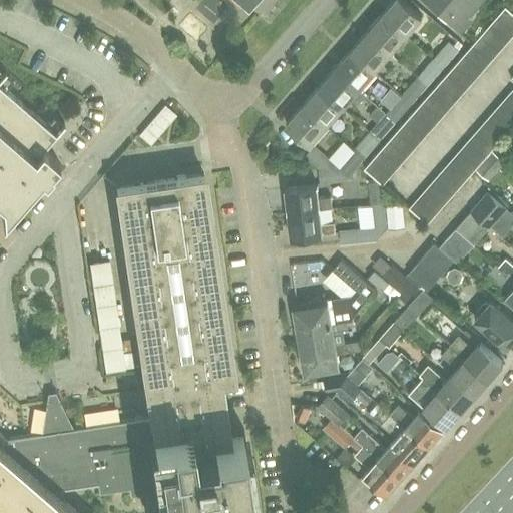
[(235,0),(248,11),(258,0),(235,0)]
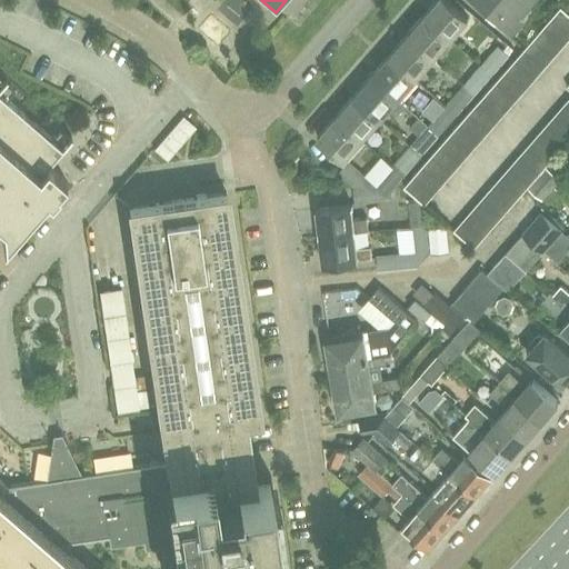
[(448,0),(436,0),(422,16),(449,39),(468,18),(448,0)]
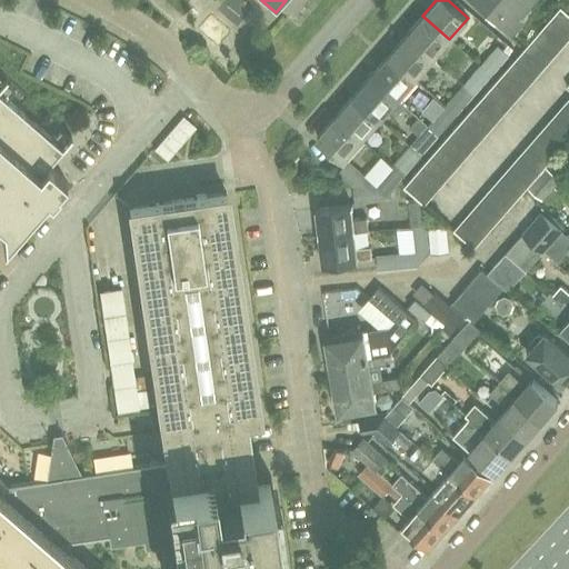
[(520,11),(529,0),(479,0),(513,30),(526,16),(520,11)]
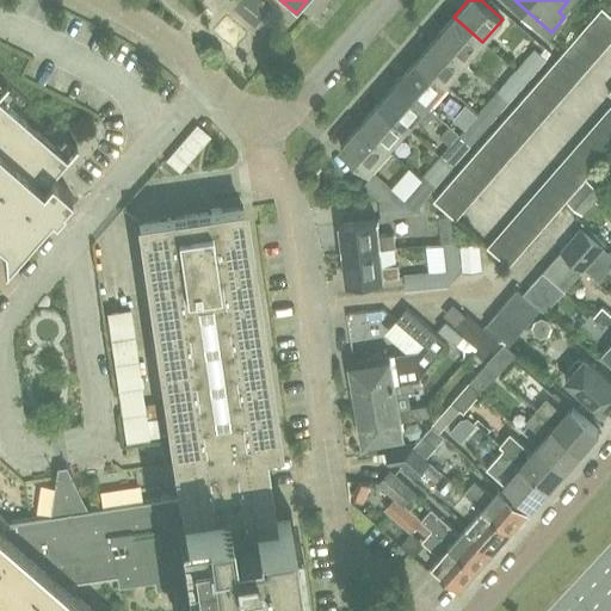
[(610,19),(599,10),(523,97),(545,116),(610,38),(610,19)]
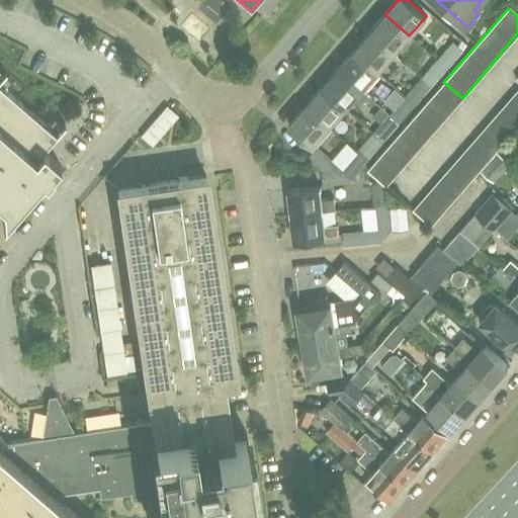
[(384,14),(369,32),(394,54),(409,35),(384,14)]
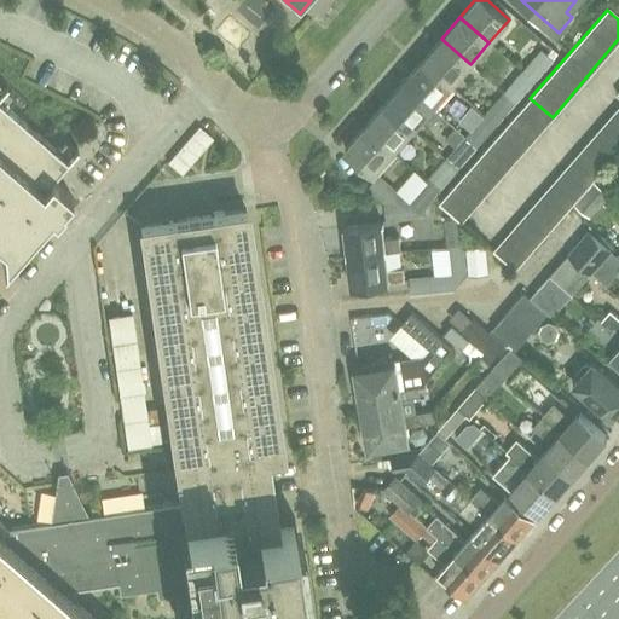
[(441,39),(422,61),(451,86),(470,64),(441,39)]
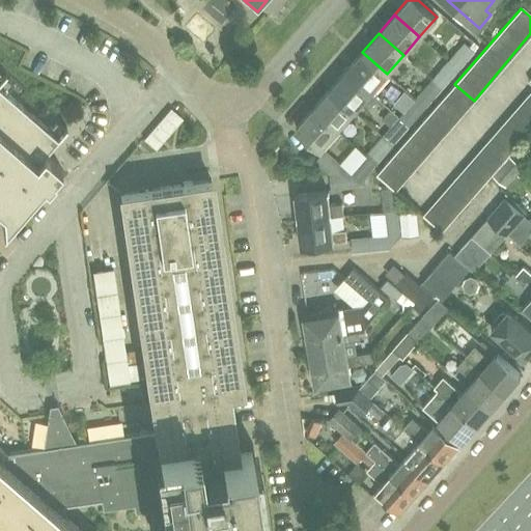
[(447,60),(458,70),(475,50),(465,40),(447,60)]
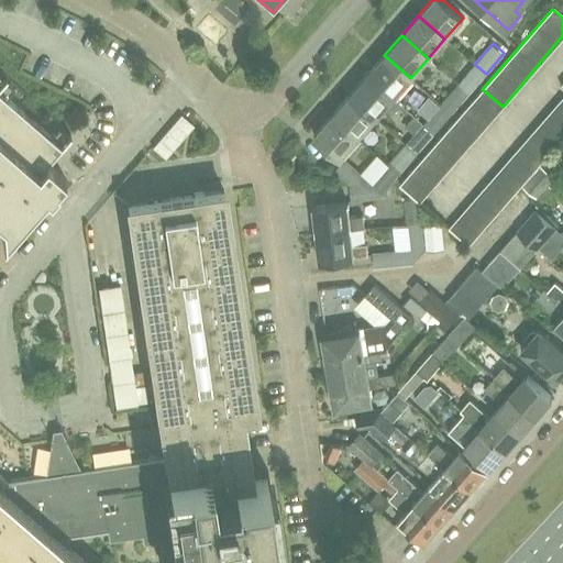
[(384,55),(366,74),(393,98),(410,78),(384,55)]
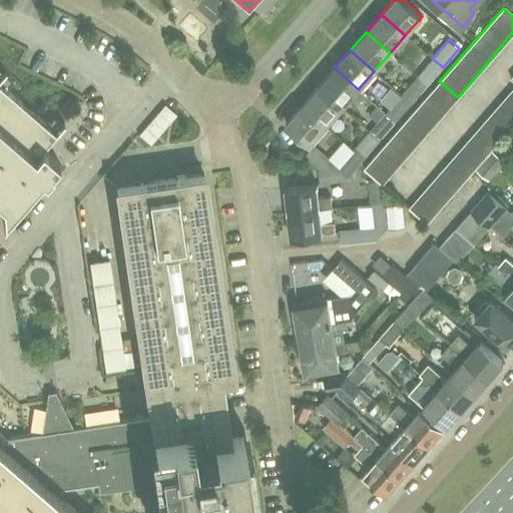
[(427,85),(443,67),(432,58),(417,76),(427,85)]
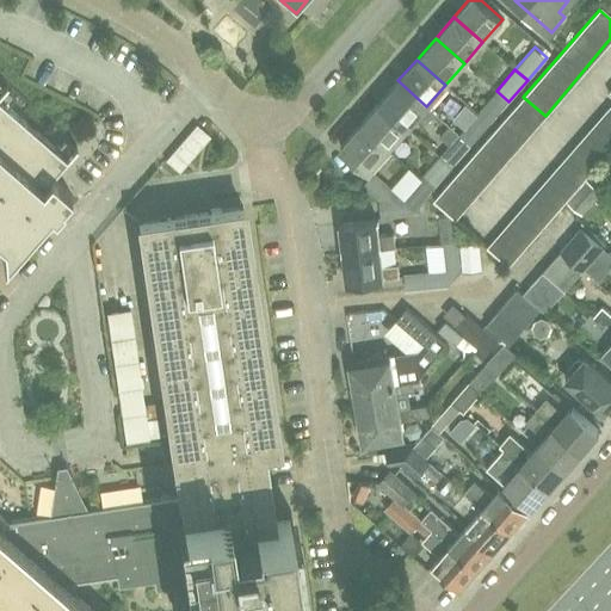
[(397,80),(380,103),(407,128),(426,106),(397,80)]
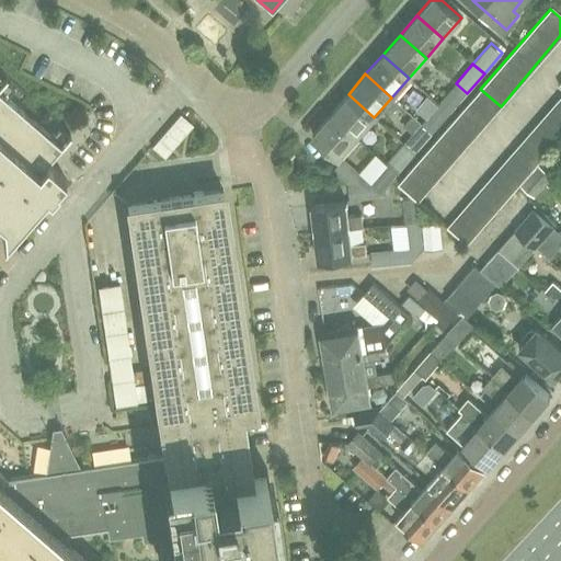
[(450,113),(467,93),(456,83),(438,103),(450,113)]
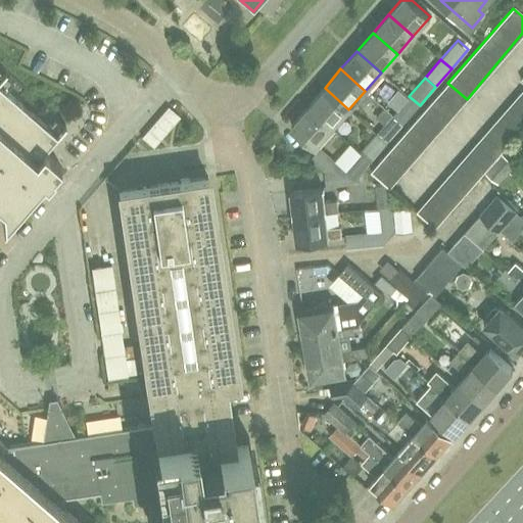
[(447,83),(438,94),(458,109),(467,99),(447,83)]
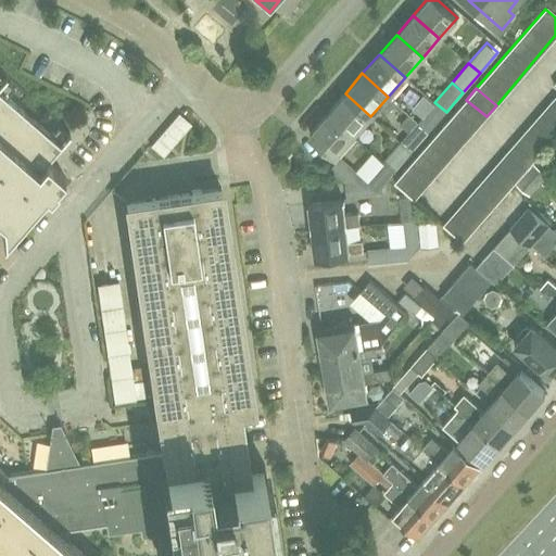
[(0,218),(2,222),(4,239),(2,240),(3,241),(45,193),(49,198),(59,186),(57,185),(64,176),(47,160),(61,143),(0,90),(0,555),(275,555),(264,475),(250,476),(241,411),(254,408),(222,188),(127,202),(126,202),(155,400),(163,451),(71,465),(67,450),(53,452),(52,452),(54,467),(7,474),(0,468),(0,218)]
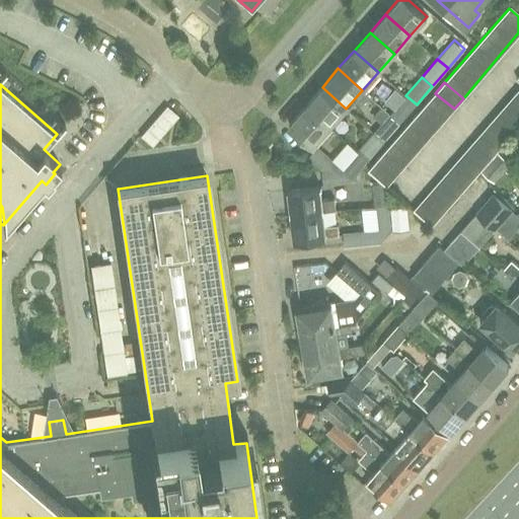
[(322,87),(306,105),(330,127),(346,108),(322,87)]
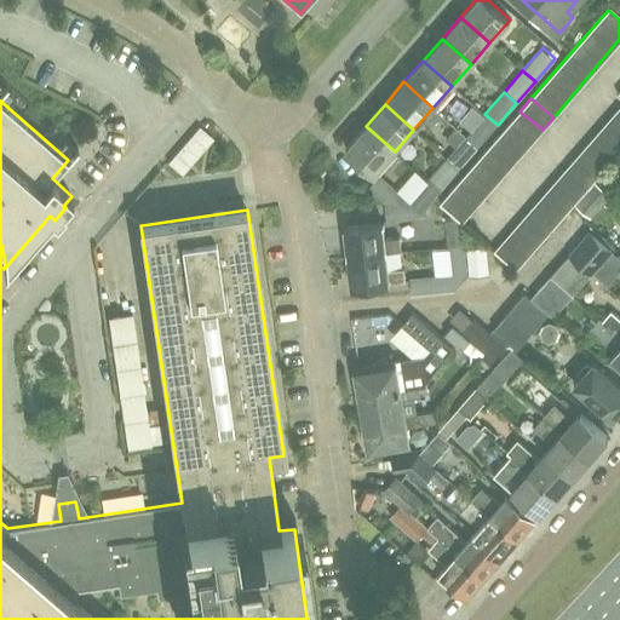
[(520,112),(441,202),(455,216),(461,222),(463,222),(543,130),(520,112)]
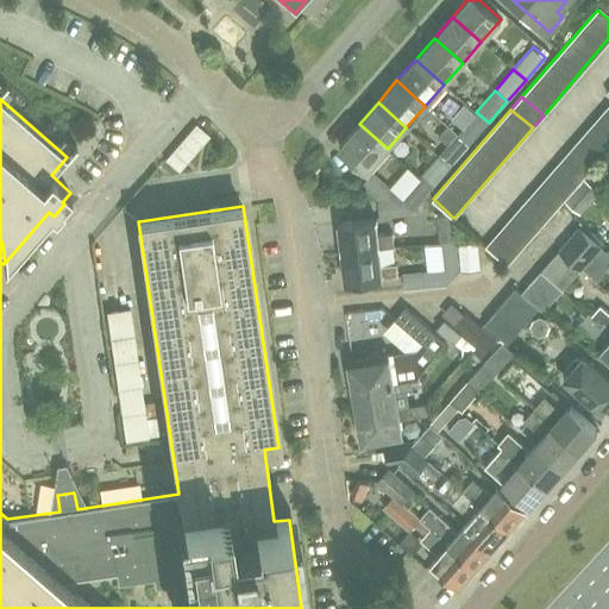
[(470,145),(489,123),(476,112),(457,133),(470,145)]
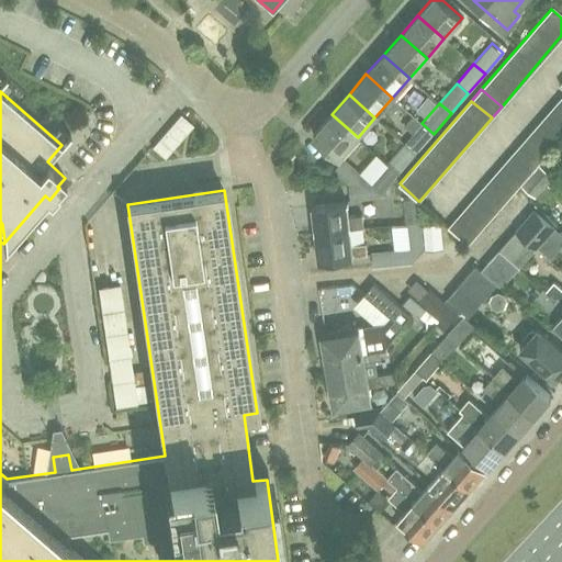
[(181,114),(152,147),(165,158),(194,125),(181,114)]
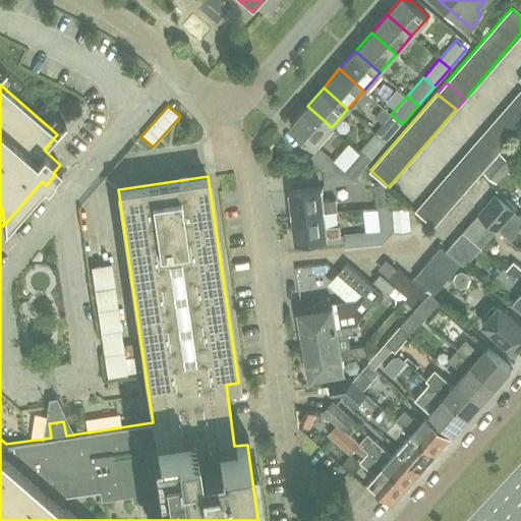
[(307,106),(291,124),(315,146),(332,127),(307,106)]
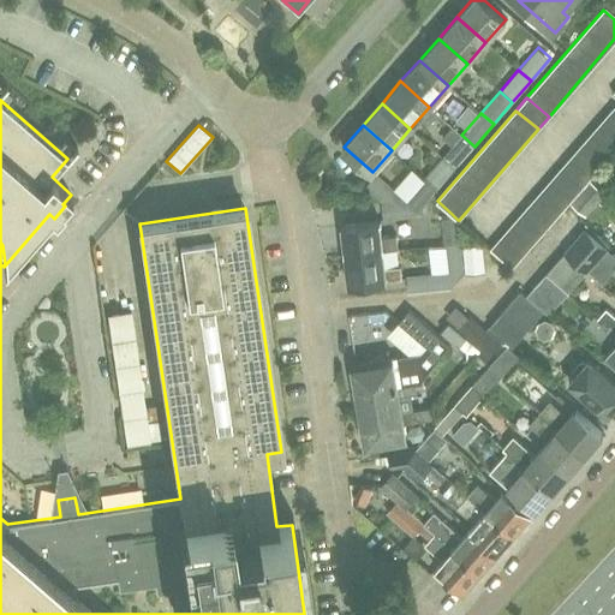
[(455,168),(475,147),(461,135),(442,157),(455,168)]
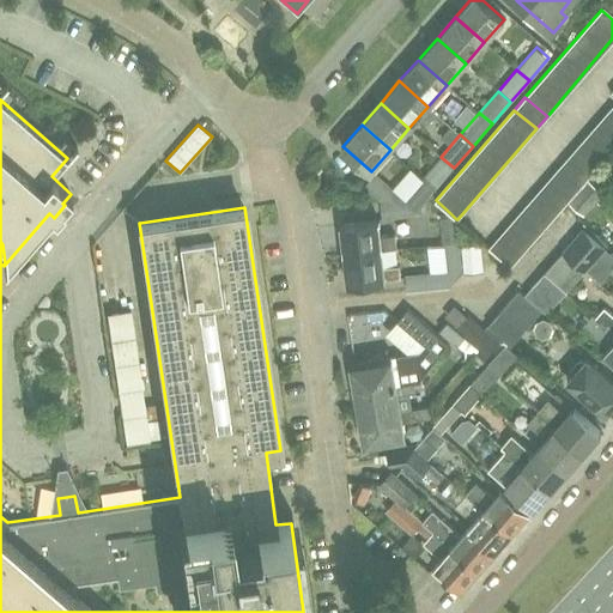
[(435,189),(454,168),(441,157),(423,178),(435,189)]
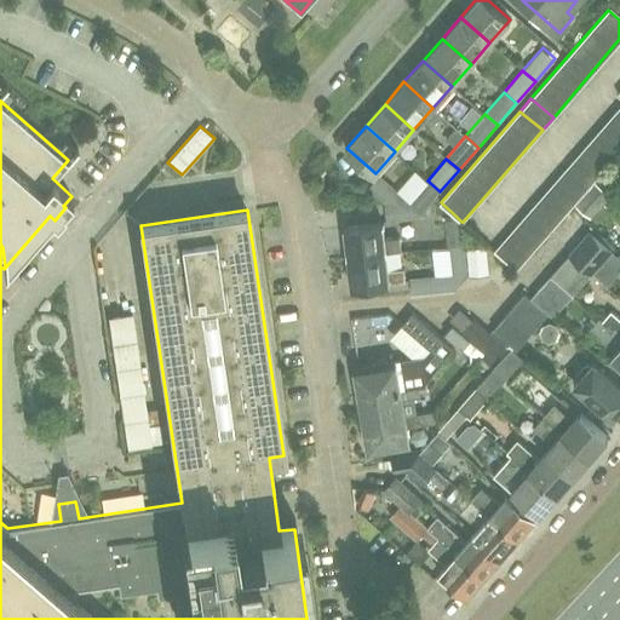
[(440,191),(428,181),(411,199),(380,173),(369,185),(390,204),(411,202),(422,212),(440,191)]
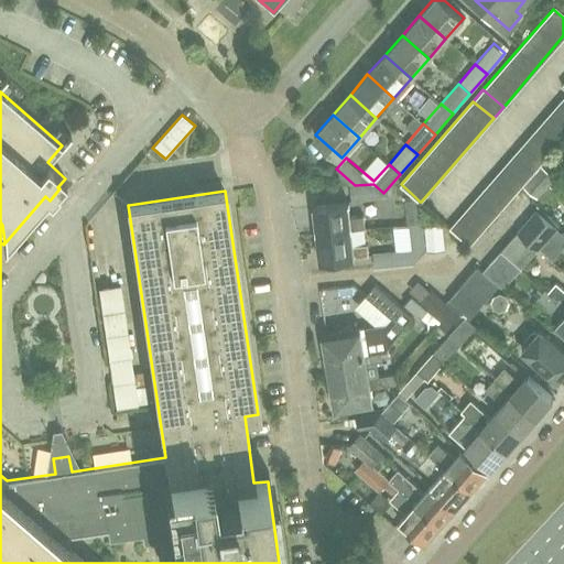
[(541,164),(523,185),(537,196),(554,176),(541,164)]
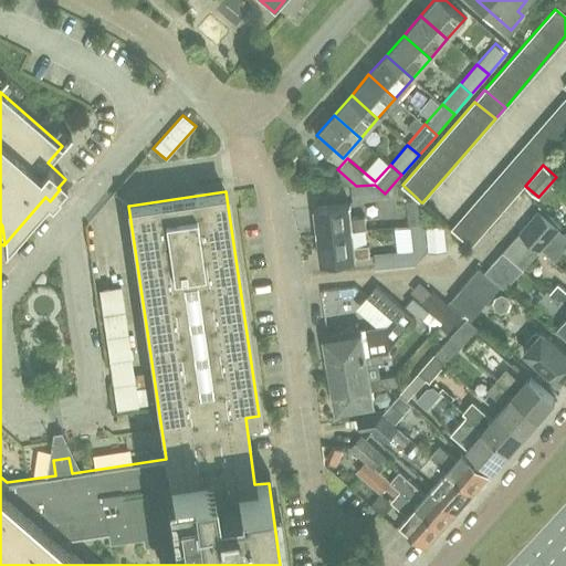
[(379,200),(385,194),(375,185),(356,186),(353,186),(354,202),(379,200)]
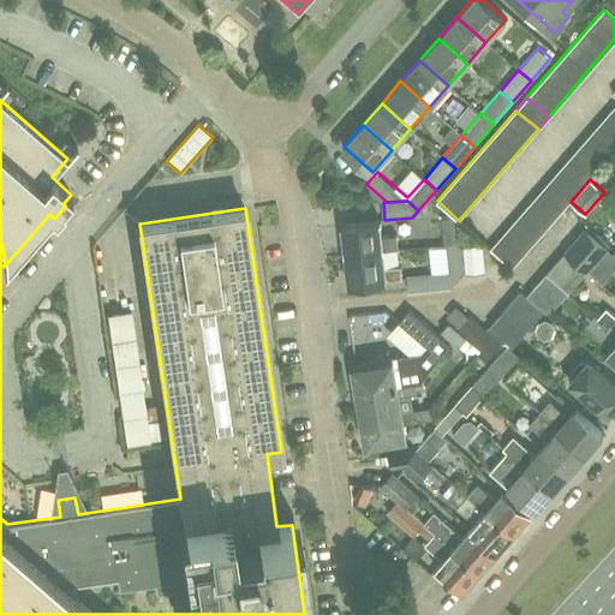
[(460,243),(458,220),(452,214),(440,215),(443,244),(460,243)]
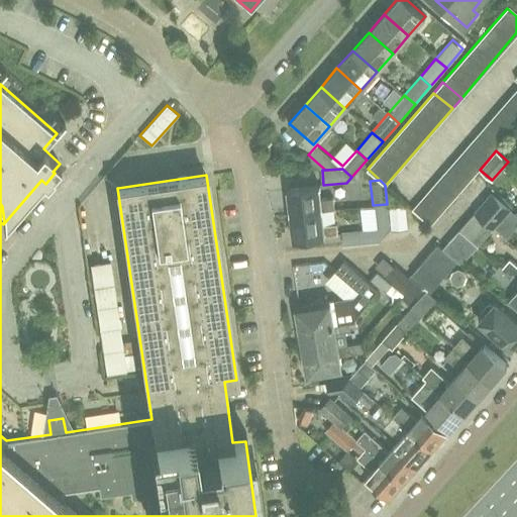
[(320,185),(288,189),(290,213),(322,210),(335,209),(334,197),(321,199),(320,185)]
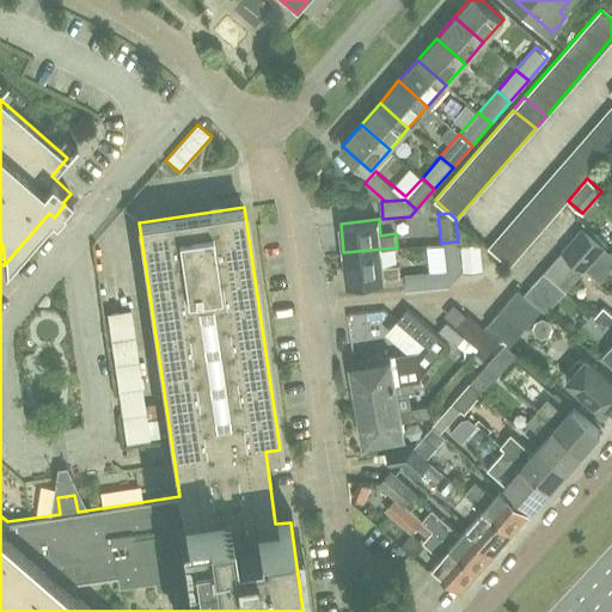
[(561,251),(582,270),(603,248),(580,228),(561,251)]
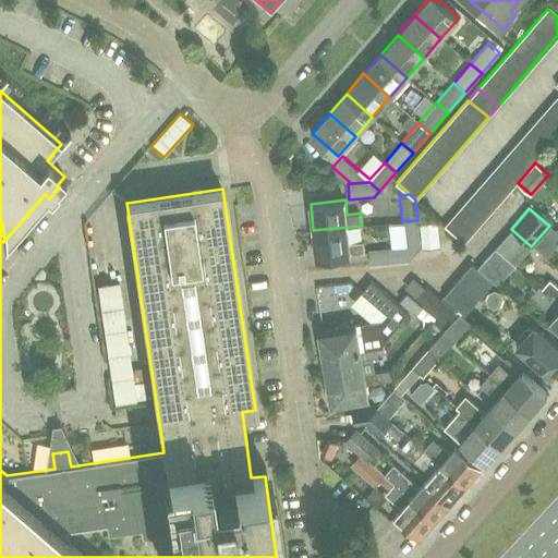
[(421,246),(419,222),(417,220),(402,221),(405,247),(368,252),(371,265),(409,261),(421,246)]
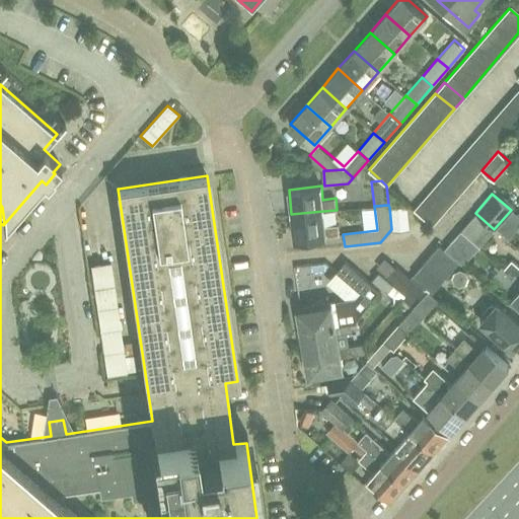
[(389,207),(391,229),(408,227),(404,206),(389,207)]
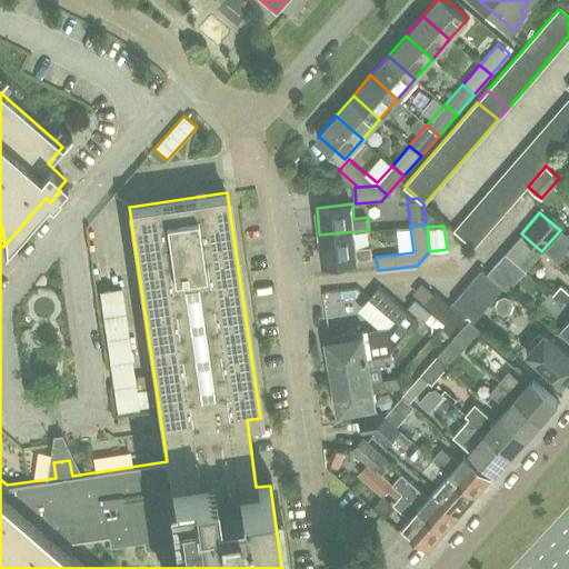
[(355,231),(319,235),(322,262),(372,258),(371,247),(357,248),(355,231)]
